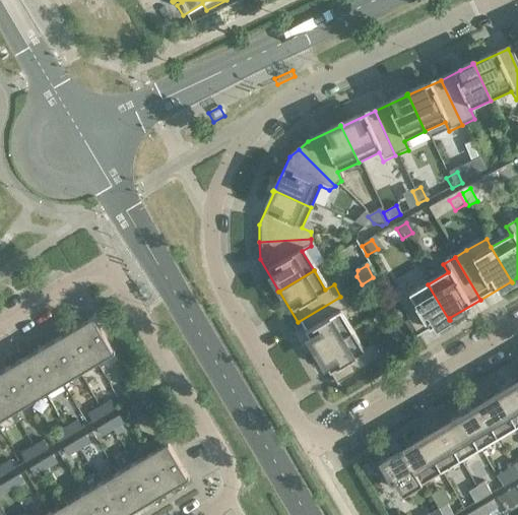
[(378,275),(368,281),(375,294),(385,287),(378,275)]
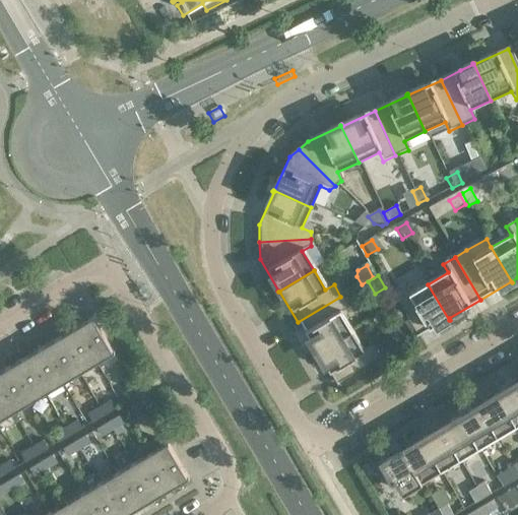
[(449,320),(428,284),(408,296),(403,287),(391,295),(416,337),(448,319),(449,320)]
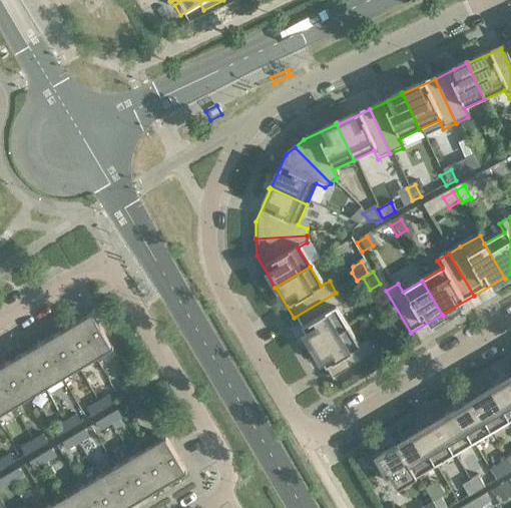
[(144,305),(150,301),(140,286),(134,290),(144,305)]
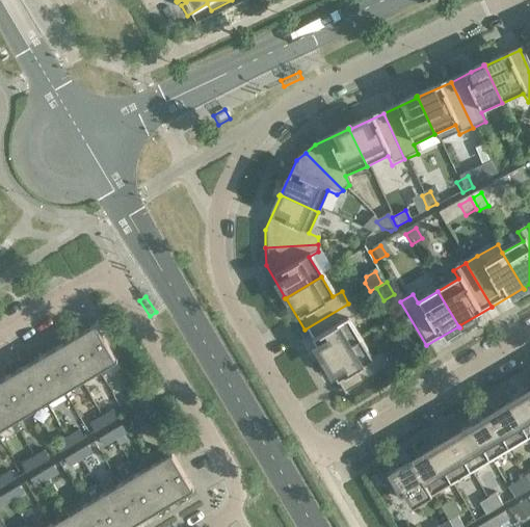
[(355,316),(348,304),(305,330),(323,362),(322,362),(322,363),(360,341),(347,321),(355,316)]
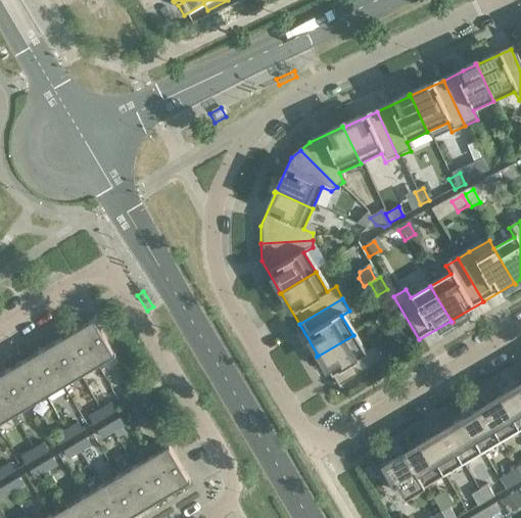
[(92,323),(74,333),(95,369),(112,358),(92,323)]
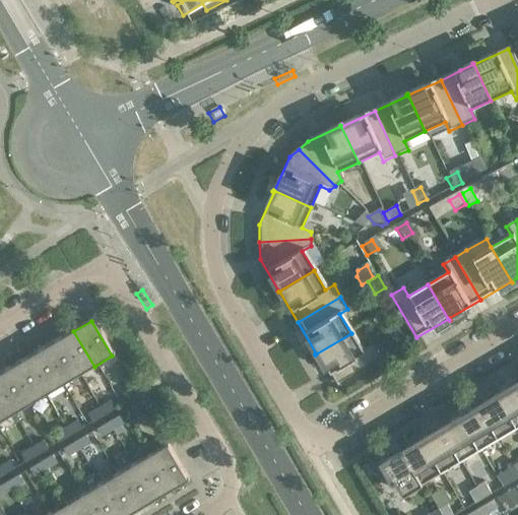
[(94,367),(73,331),(57,341),(77,377),(94,367)]
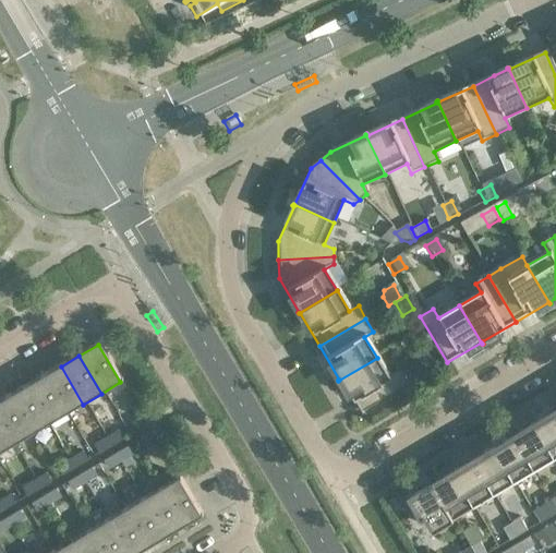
[(389,379),(377,358),(338,381),(339,381),(340,381),(348,394),(361,415),(407,387),(398,373),(389,379)]
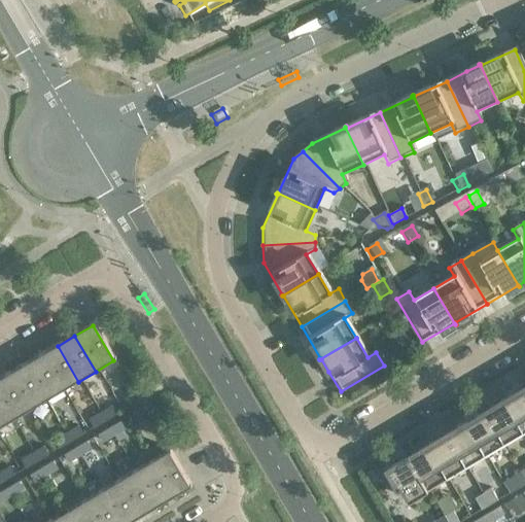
[(78,382),(58,346),(40,356),(62,391),(78,382)]
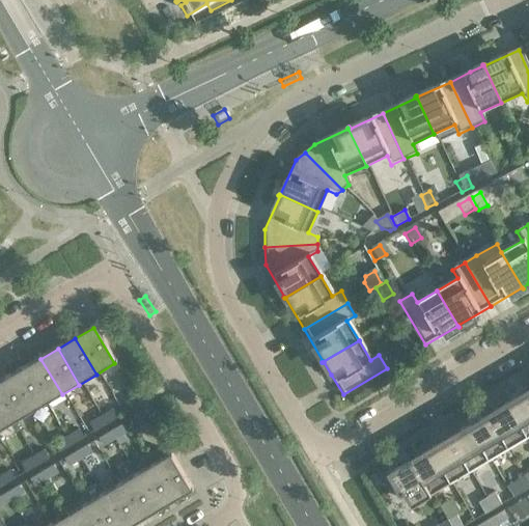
[(62,394),(40,359),(24,369),(45,405),(62,394)]
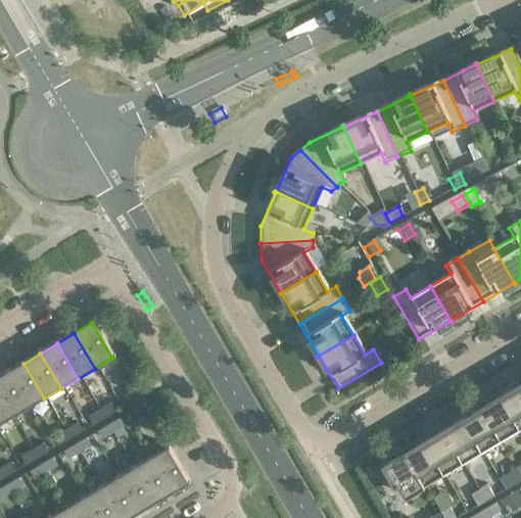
[(44,398),(24,364),(6,373),(28,409),(44,398)]
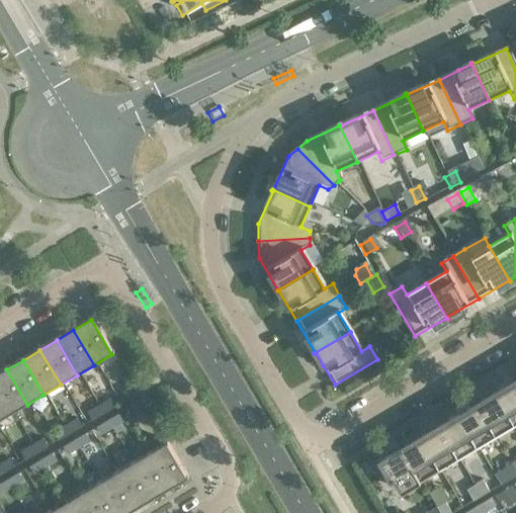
[(27,405),(6,369),(0,373),(0,398),(10,415),(27,405)]
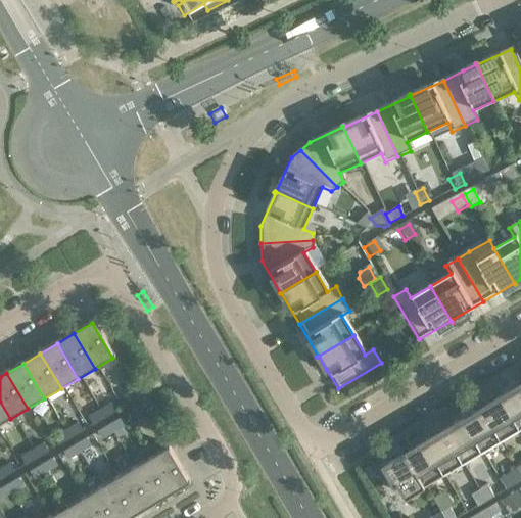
[(520,429),(520,392),(519,390),(515,392),(500,399),(499,398),(518,431),(520,429)]
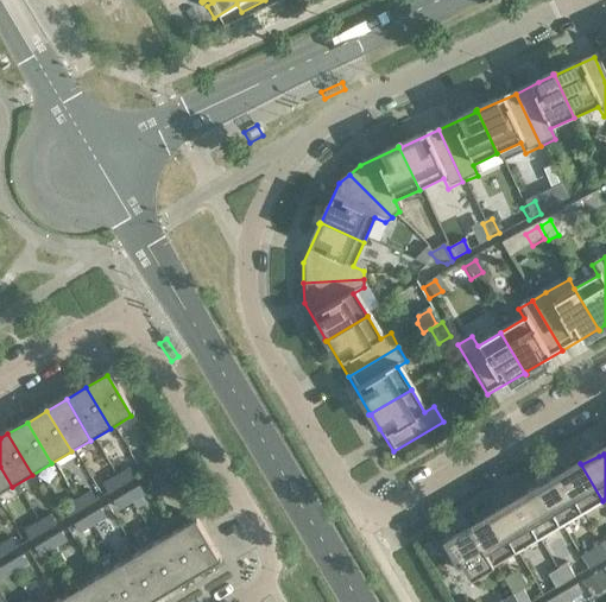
[(159,466),(155,456),(141,464),(146,473),(159,466)]
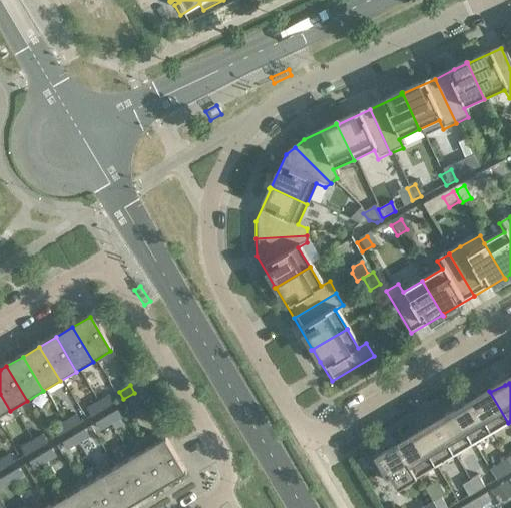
[(472,405),(489,434),(508,423),(489,391),(488,391),(489,392),(476,403),(472,405)]
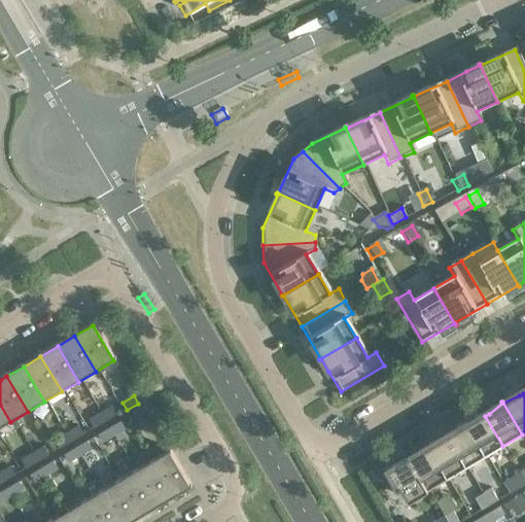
[(0,427),(10,422),(0,405),(0,427)]
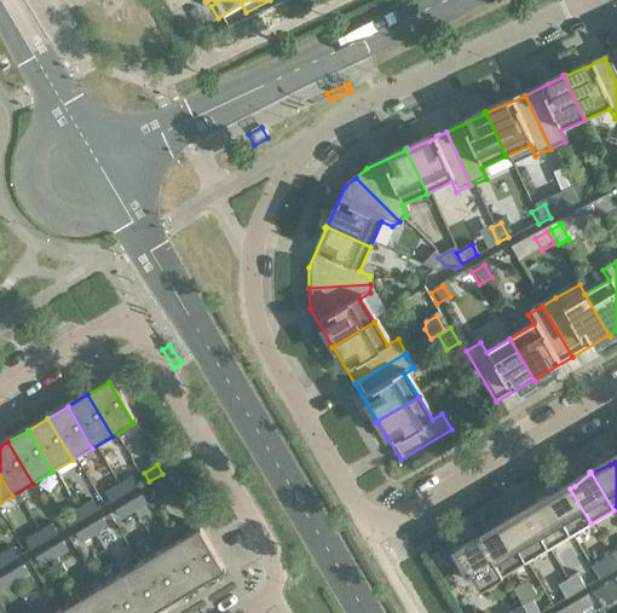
[(130,481),(116,489),(121,498),(134,490),(130,481)]
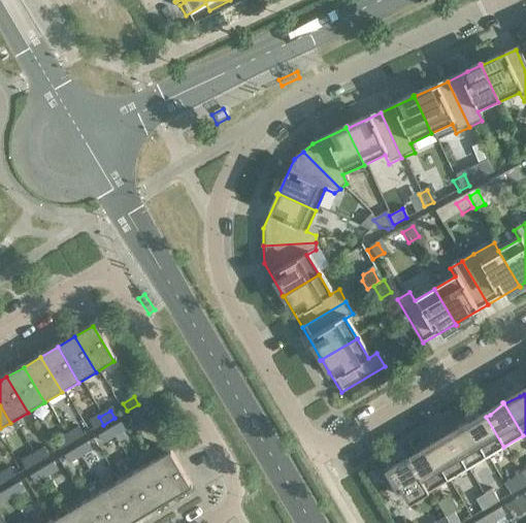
[(148,419),(143,412),(132,418),(136,426),(148,419)]
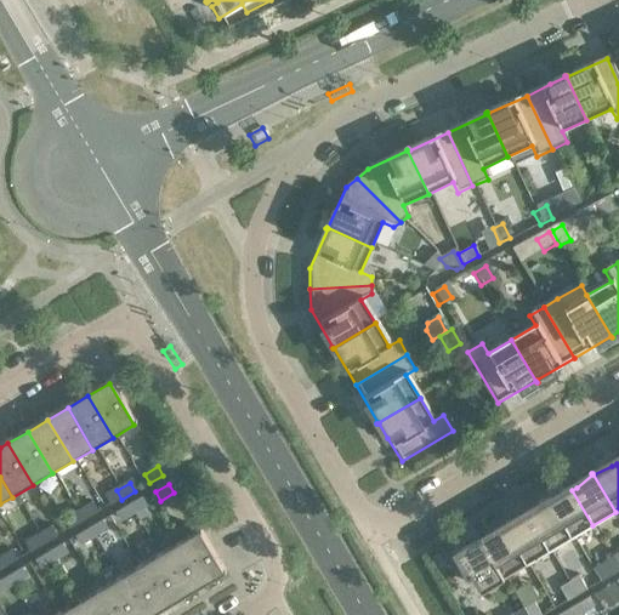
[(121,500),(117,490),(103,499),(108,507),(121,500)]
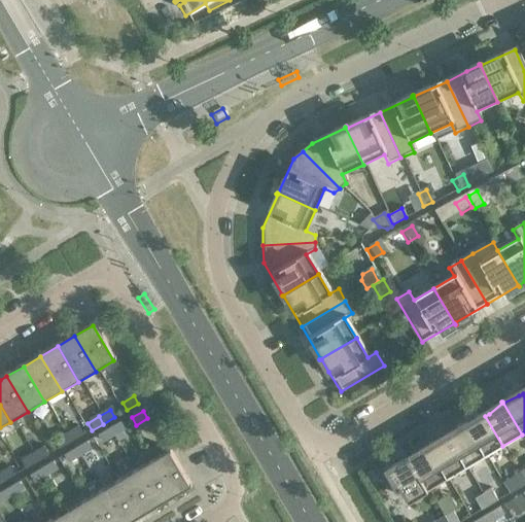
[(464,424),(484,457),(502,446),(485,416),(481,419),(465,425),(464,424)]
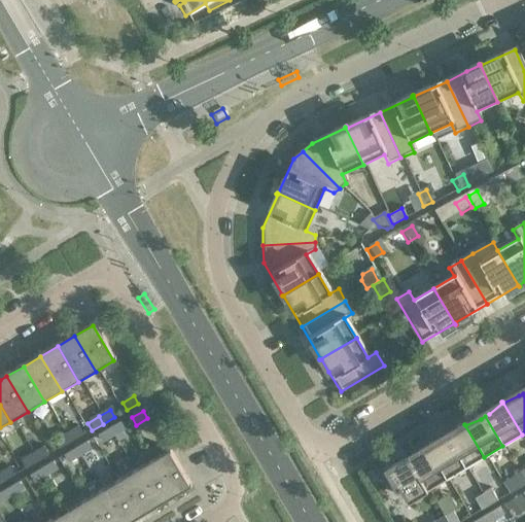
[(124,432),(119,424),(108,431),(112,439),(124,432)]
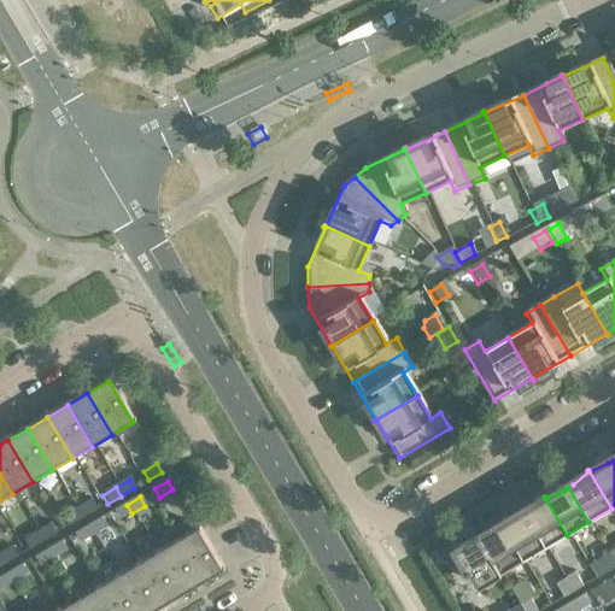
[(567,535),(544,497),(543,497),(544,498),(528,511),(523,513),(544,548),(567,535)]
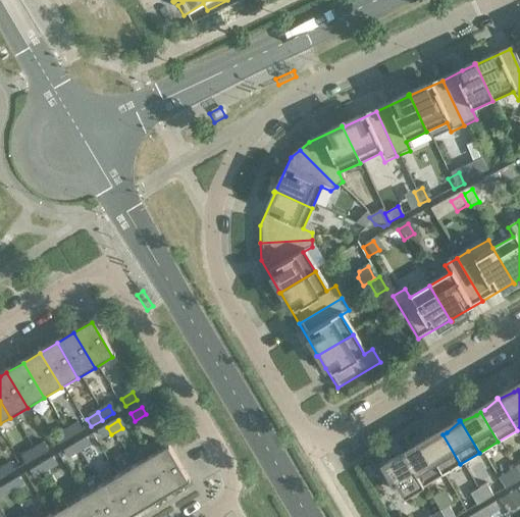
[(75,425),(64,432),(68,440),(80,433),(75,425)]
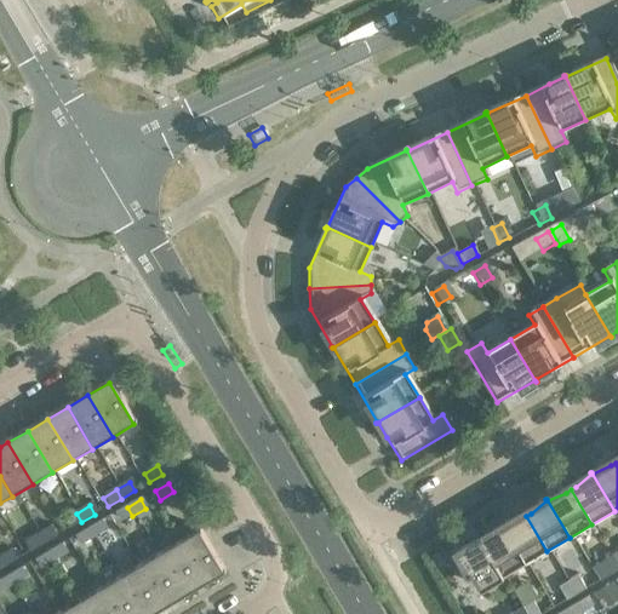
[(132,516),(127,508),(114,515),(119,524),(132,516)]
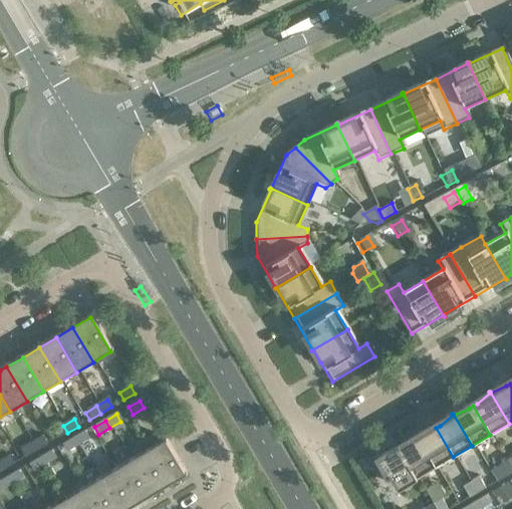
[(67,433),(63,426),(52,432),(56,440),(67,433)]
